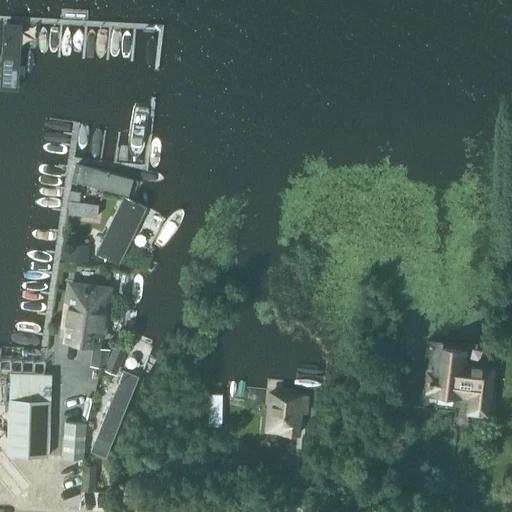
[(2,24),(0,60),(0,91),(18,93),(20,68),(22,24),(2,24)]
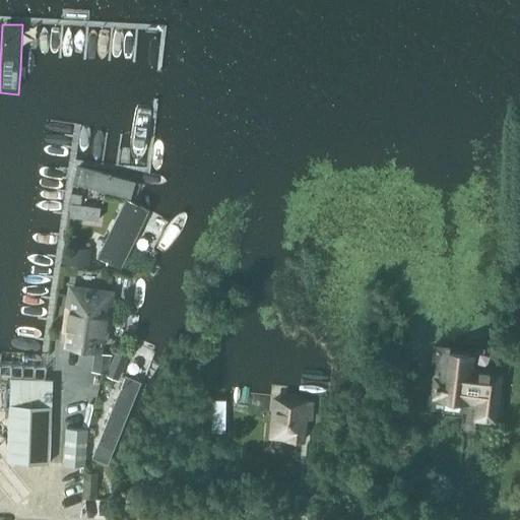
[(75,166),(72,186),(132,201),(136,181),(75,166)]
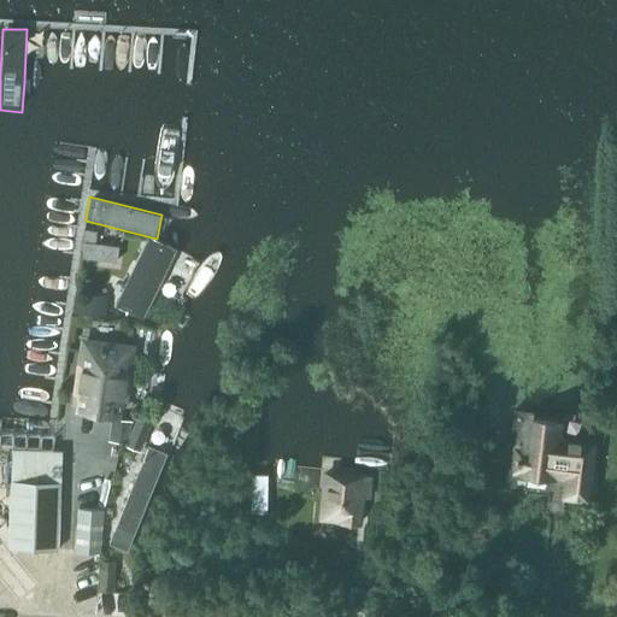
[(118,310),(144,321),(176,252),(147,241),(118,310)]
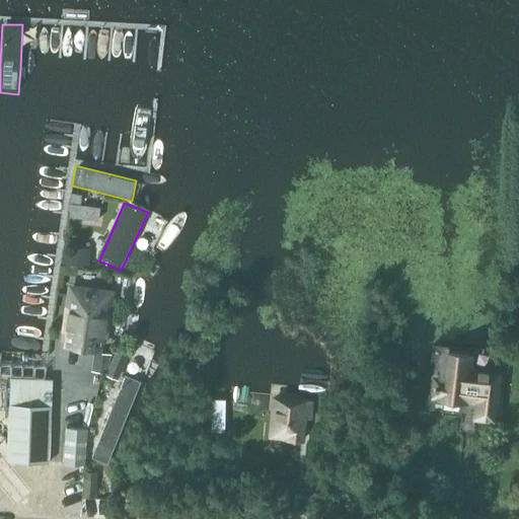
[(71,204),(69,216),(98,220),(99,207),(71,204)]
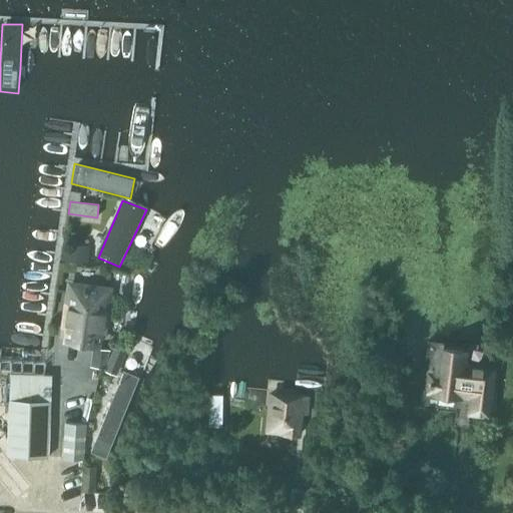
[(88,264),(89,245),(68,244),(68,247),(62,246),(61,262),(88,264)]
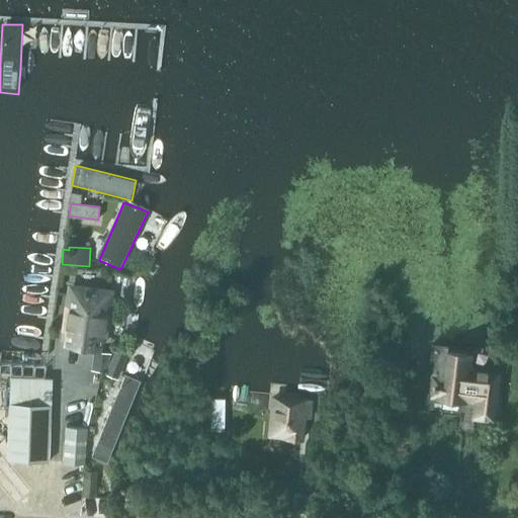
[(97,346),(103,293),(71,288),(64,341),(97,346)]
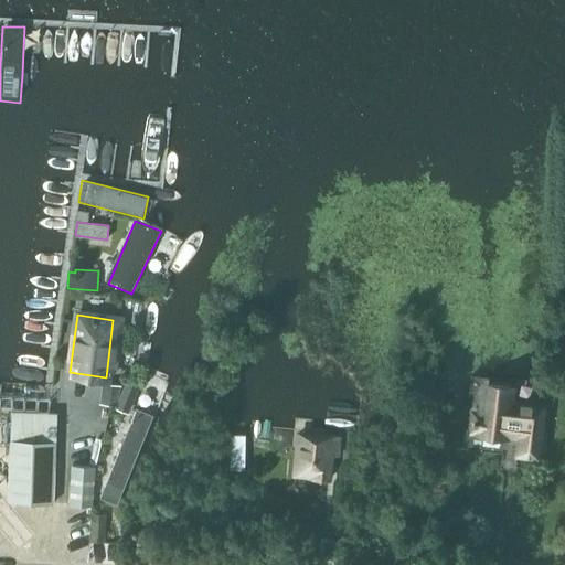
[(125,411),(131,413),(142,384),(135,381),(130,379),(118,408),(125,411)]
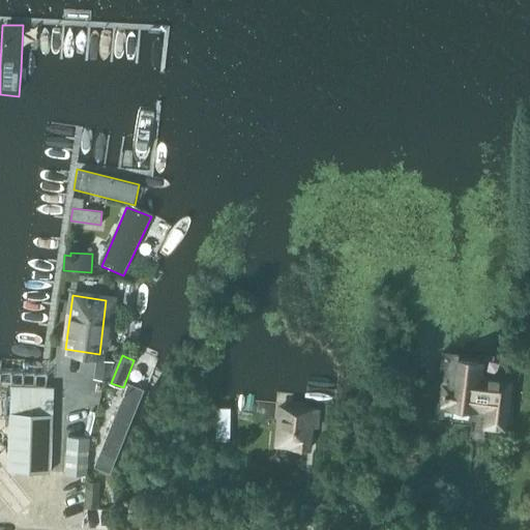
[(110,378),(112,359),(93,357),(91,377),(110,378)]
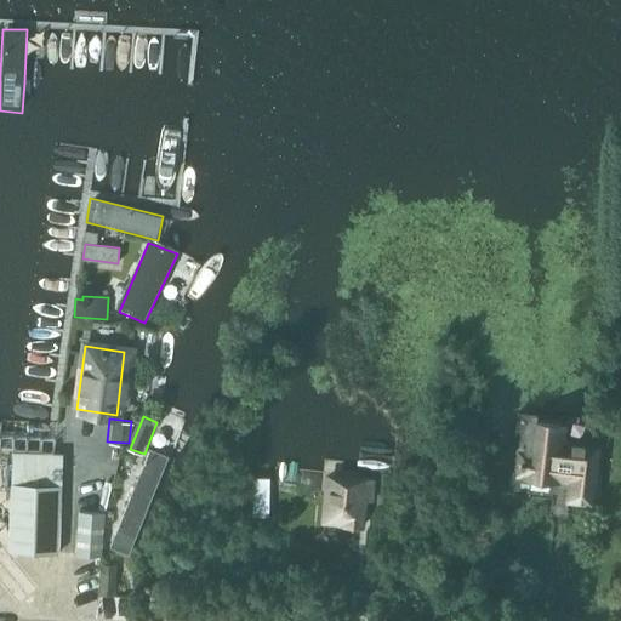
[(570,480),(568,500),(591,503),(598,445),(593,445),(558,440),(559,431),(556,425),(539,423),(534,427),(530,453),(524,451),(519,456),(517,469),(522,476),(528,476),(528,477),(553,480),(553,479),(570,480)]
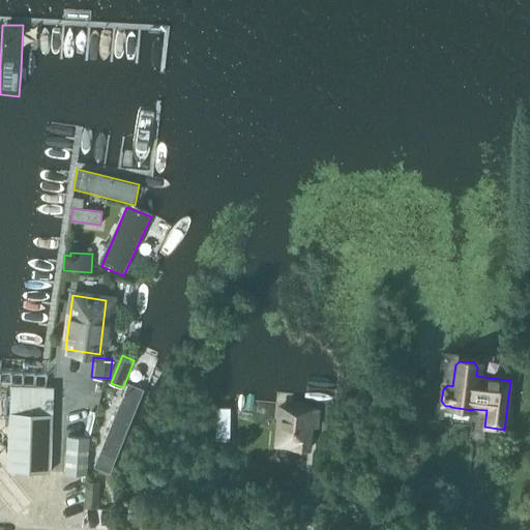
[(141,387),(126,382),(93,464),(107,471),(141,387)]
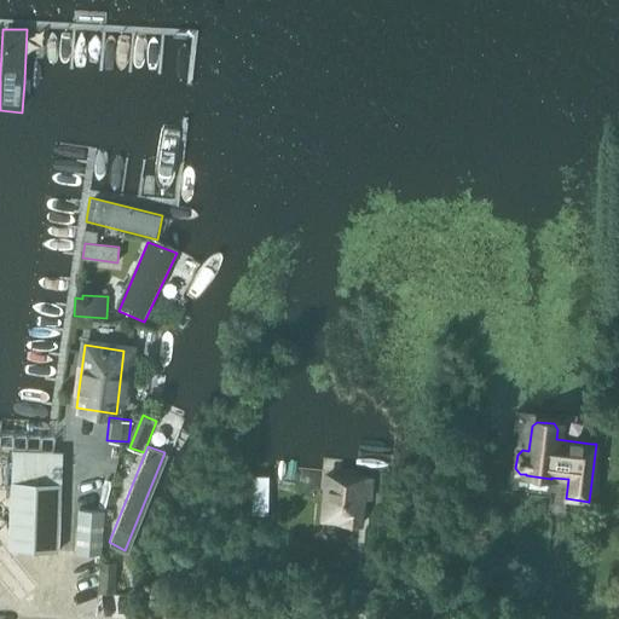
[(12,450),(9,548),(57,550),(61,452),(12,450)]
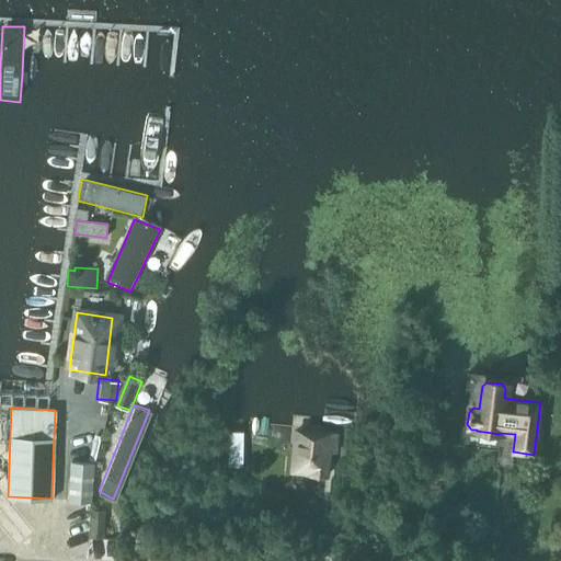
[(335,451),(338,432),(296,428),(293,468),(310,470),(310,473),(325,474),(327,450),(335,451)]
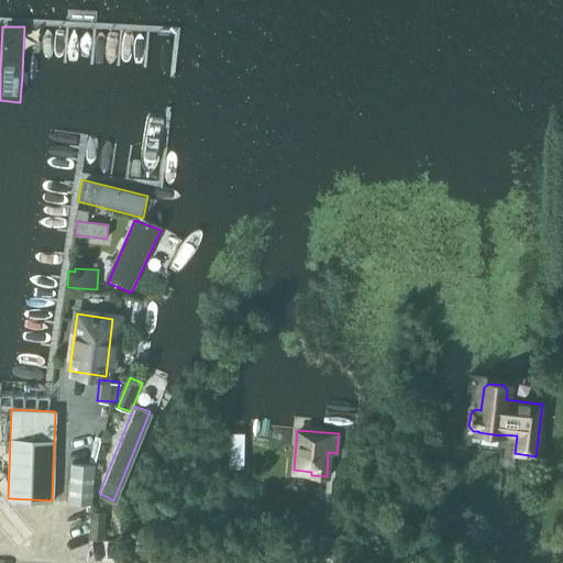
[(243,467),(244,432),(230,432),(229,466),(243,467)]
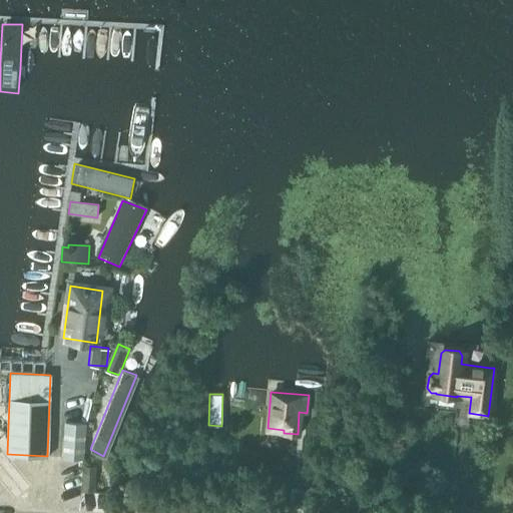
[(82,458),(83,422),(63,421),(62,457),(82,458)]
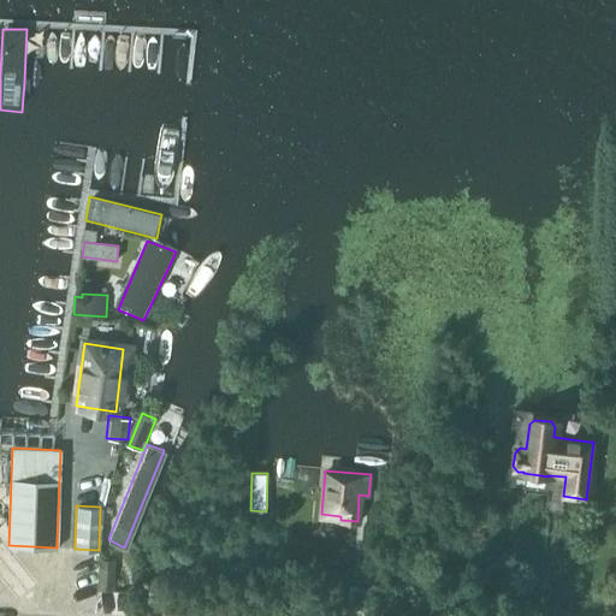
[(113,590),(114,560),(99,558),(96,588),(113,590)]
